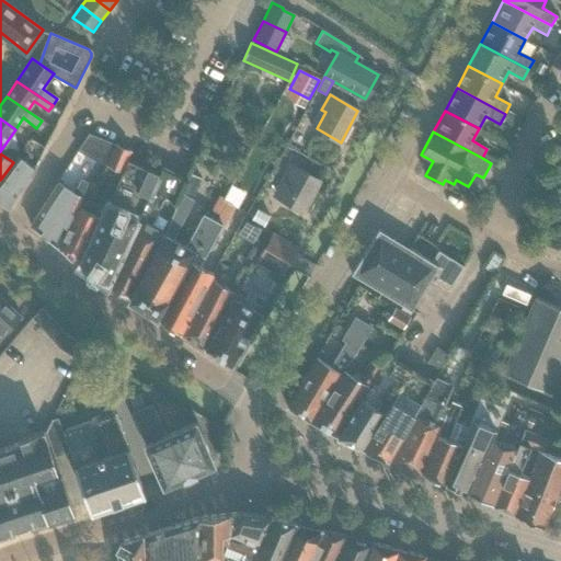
[(106,164),(115,145),(90,134),(79,149),(95,155),(94,159),(106,164)]
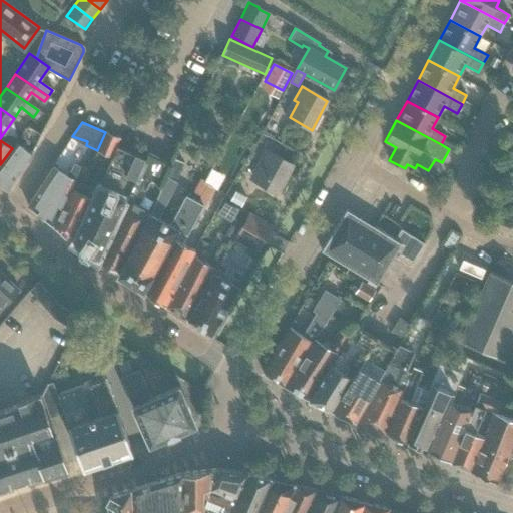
[(16,142),(12,148),(0,164),(0,183),(9,191),(27,164),(40,136),(27,127),(20,136),(28,142),(24,148),(16,142)]
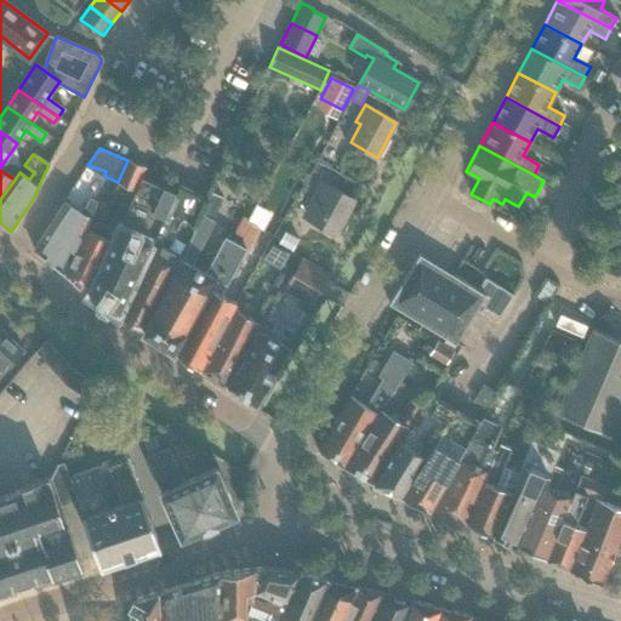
[(127,160),(118,182),(134,189),(144,167),(127,160)]
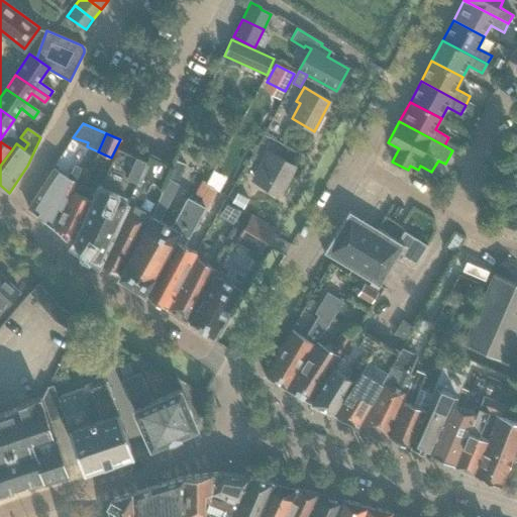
[(209,188),(199,204),(204,207),(208,209),(218,192),(220,194),(243,151),(228,143),(204,186),(209,188)]
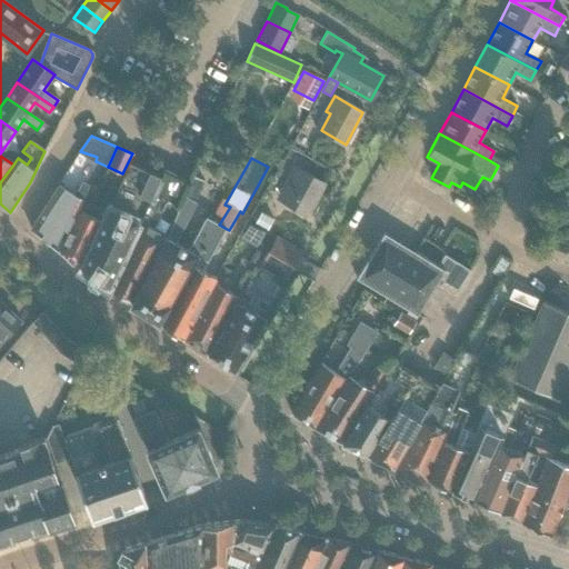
[(108,288),(160,179),(129,165),(103,223),(80,269),(108,288)]
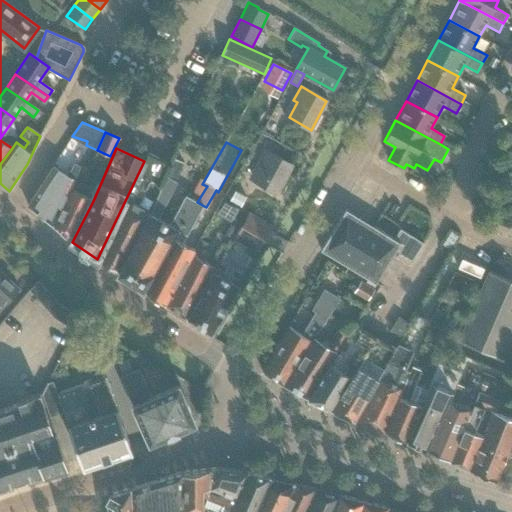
[(276,194),(292,165),(266,151),(259,165),(263,167),(255,182),(276,194)]
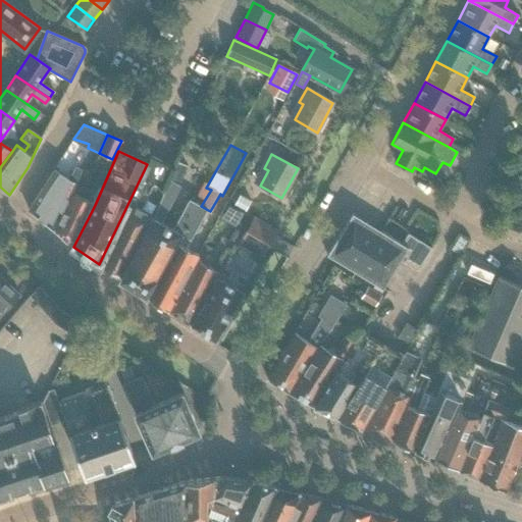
[(174,168),(164,163),(150,156),(147,164),(99,264),(121,278),(154,219),(170,181),(174,168)]
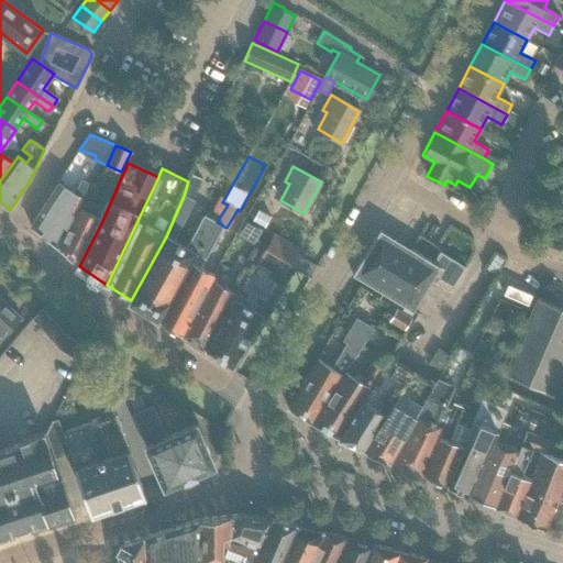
[(188,181),(184,196),(166,236),(131,300),(157,319),(180,278),(196,253),(205,258),(222,225),(217,222),(205,216),(187,249),(174,241),(196,201),(195,200),(203,179),(190,175),(188,181)]
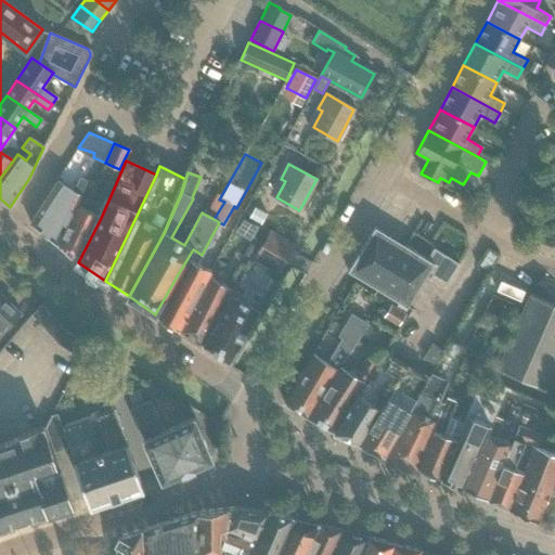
[(57,245),(76,206),(88,181),(80,177),(73,192),(61,182),(30,223),(57,245)]
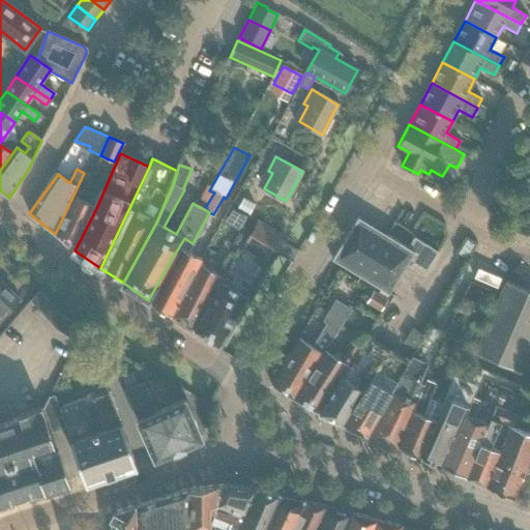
[(203,199),(209,202),(214,193),(208,189),(203,199)]
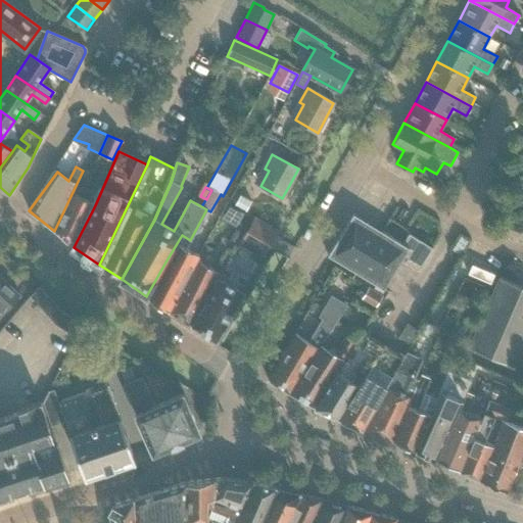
[(54,231),(74,247),(95,205),(72,194),(54,231)]
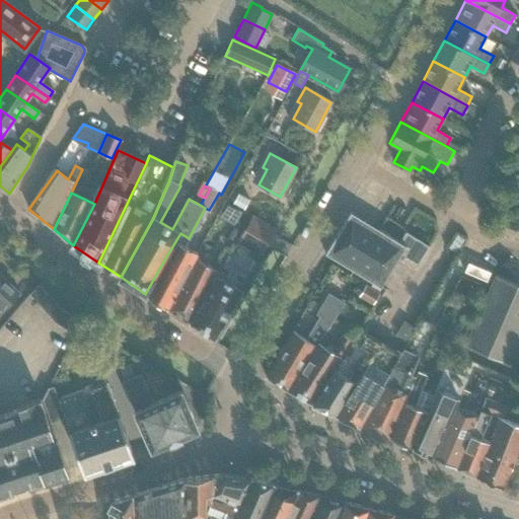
[(249,200),(239,195),(233,205),(244,210),(249,200)]
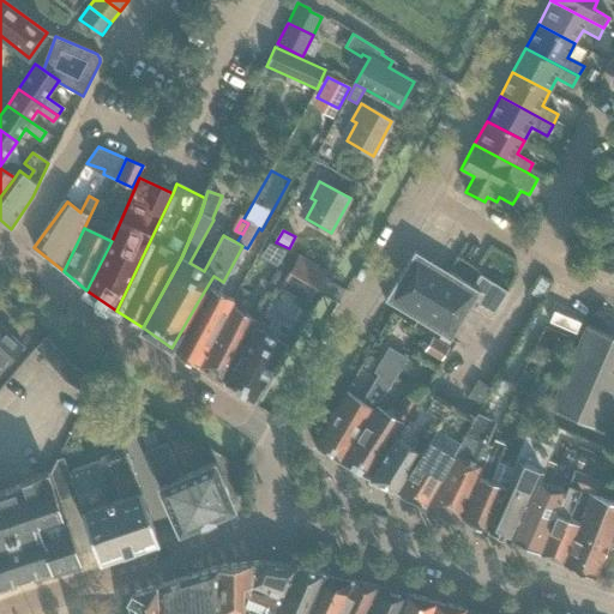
[(509,292),(480,275),(474,287),(415,251),(385,300),(451,339),(471,307),(492,319),(509,292)]
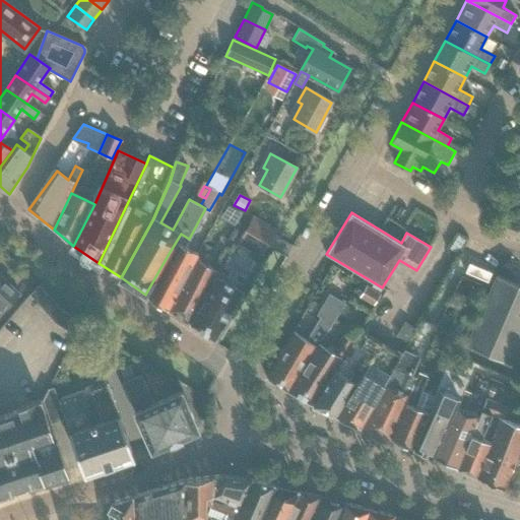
[(262,256),(277,229),(254,214),(238,243),(262,256)]
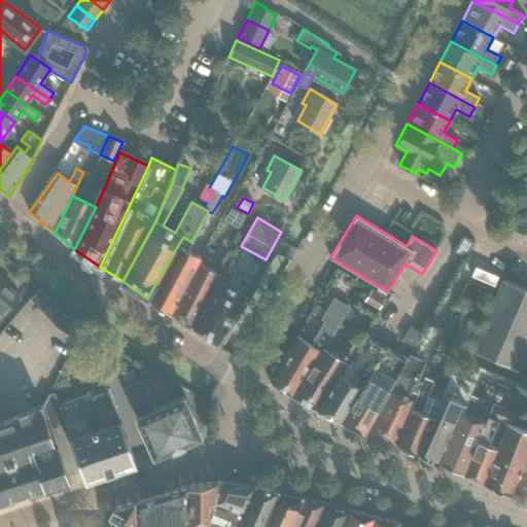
[(169,260),(147,299),(169,314),(190,275),(197,264),(198,262),(201,257),(187,250),(191,242),(183,237),(169,260)]
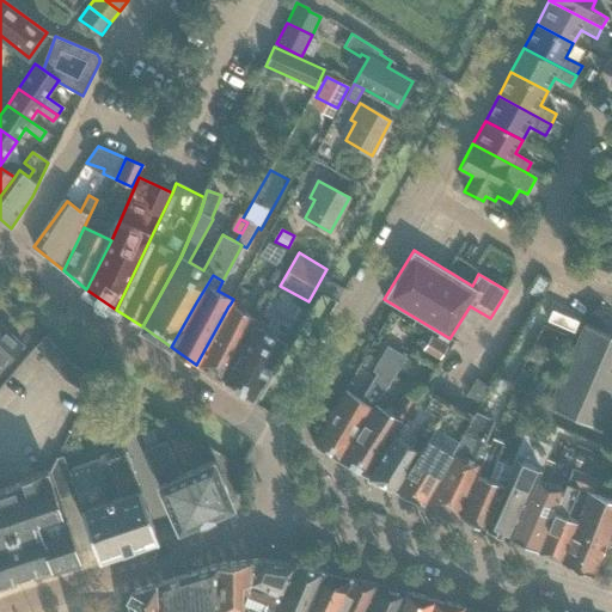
[(251,330),(252,330),(256,324),(257,320),(245,313),(230,305),(228,306),(221,319),(196,365),(222,381),(251,330)]
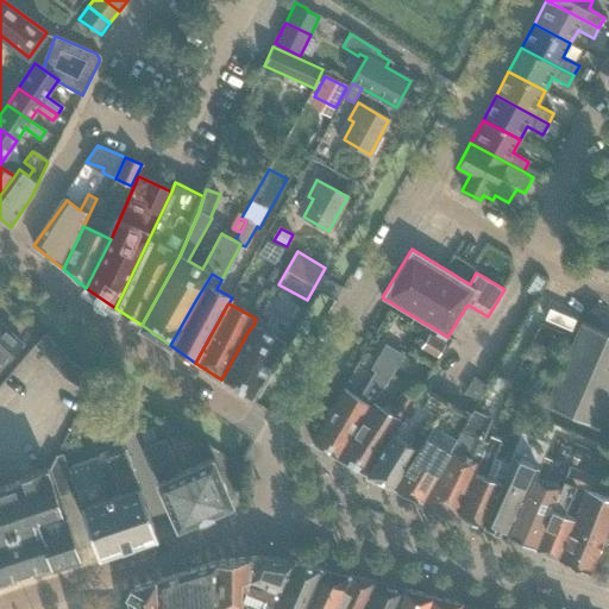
[(608,415),(608,333),(581,322),(581,321),(545,405),(603,429),(608,415)]
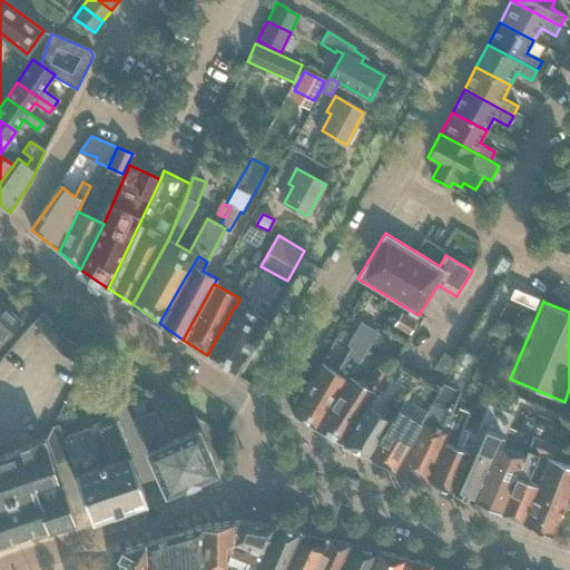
[(235,307),(234,307),(207,355),(235,373),(265,317),(238,302),(235,307)]
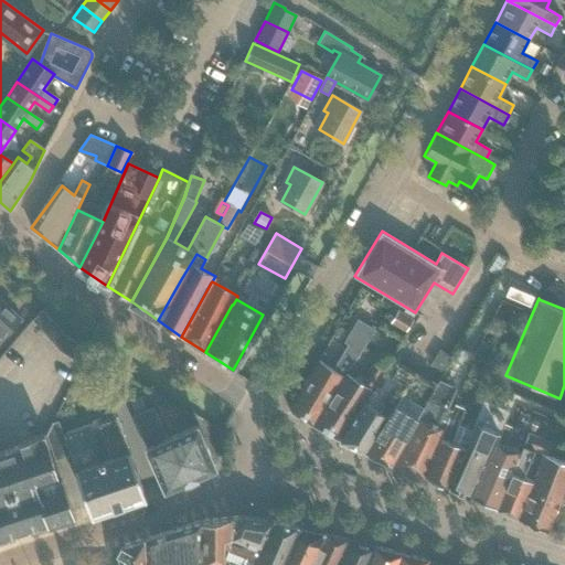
[(21,319),(3,302),(0,306),(0,337),(2,340),(21,319)]
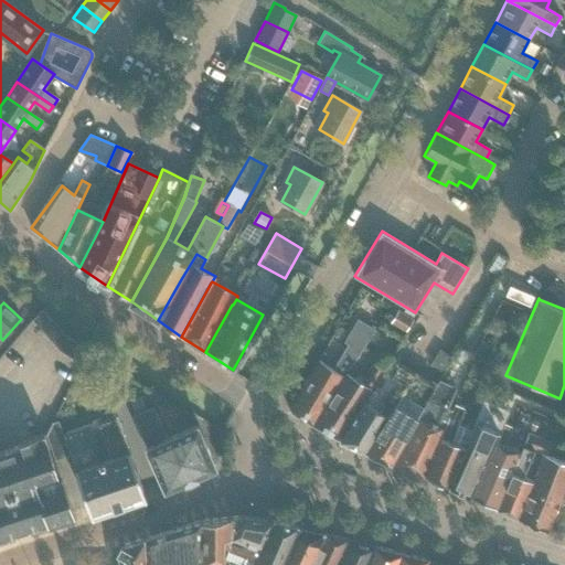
[(68,338),(43,309),(33,318),(60,349),(85,363),(91,353),(68,338)]
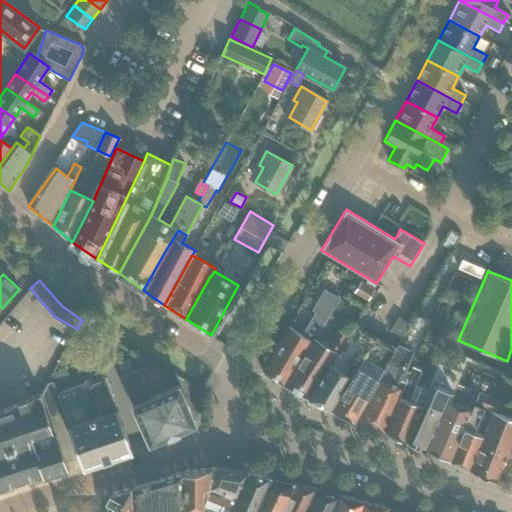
[(375,290),(362,281),(354,293),(368,301),(375,290)]
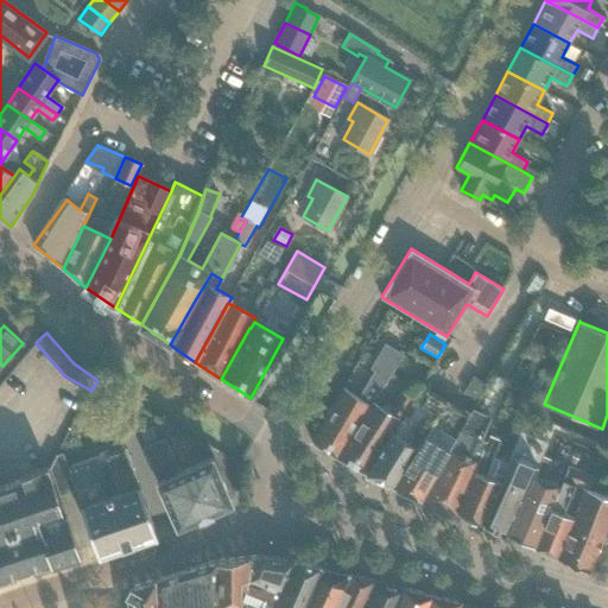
[(311,442),(337,457),(343,448),(372,403),(391,374),(403,354),(386,343),(371,368),(375,372),(359,398),(343,388),(311,442)]
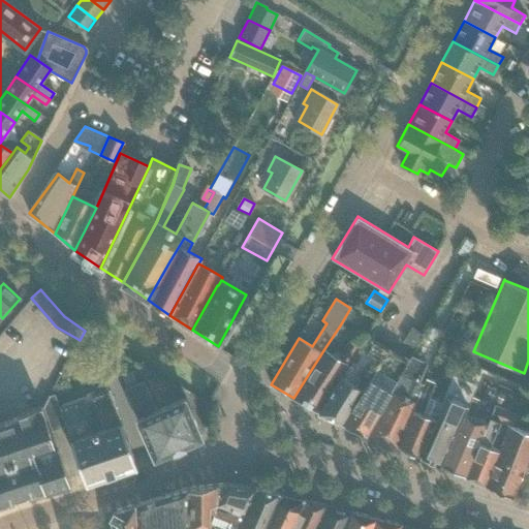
[(479,325),(470,322),(466,334),(475,337),(479,325)]
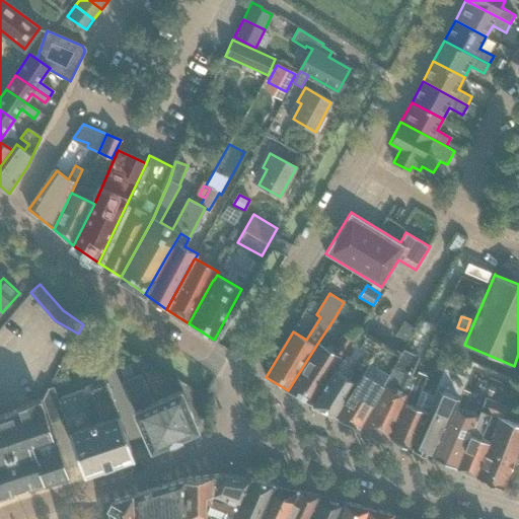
[(394,336),(405,343),(415,328),(404,321),(394,336)]
